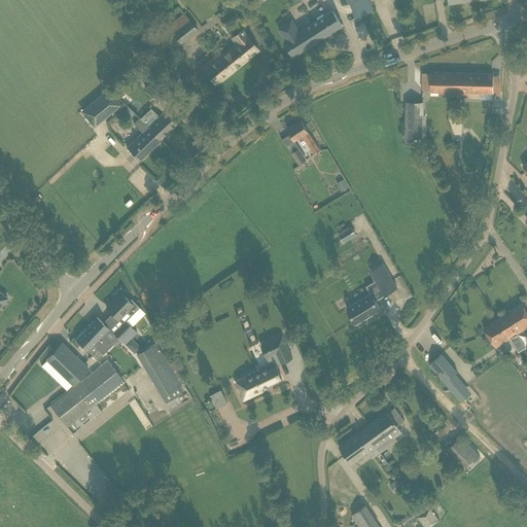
[(286,23),(278,28),(286,40),(284,41),(288,47),(293,56),(341,26),(336,16),(332,11),(324,15),(323,13),(316,18),(317,20),(296,33),(289,21),(286,23)]
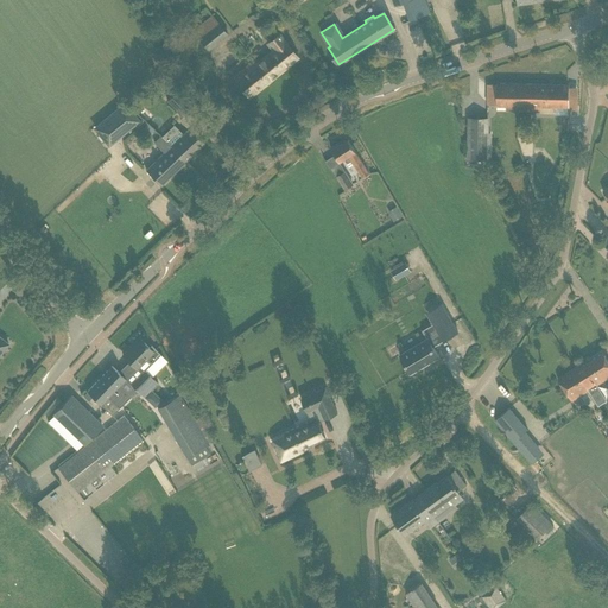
[(192,30),(208,50),(228,35),(213,14),(192,30)]
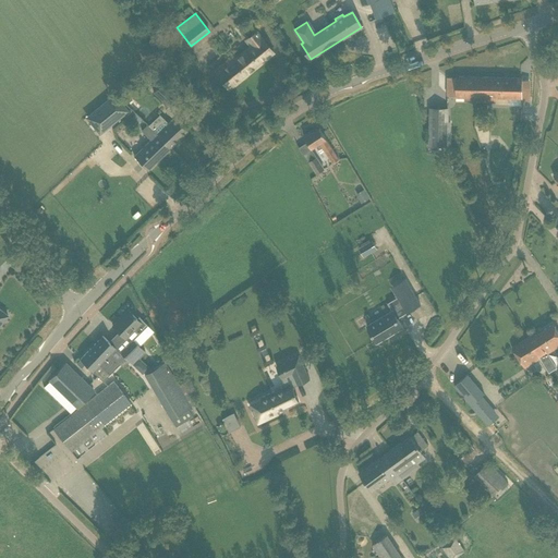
[(251,46),(237,58),(234,55),(214,71),(228,88),(273,52),(256,32),(246,39),(251,46)]
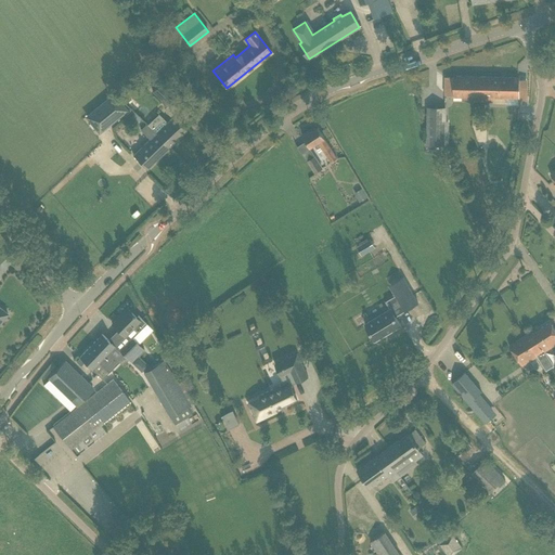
[(462,102),(473,102),(473,77),(453,76),(453,77),(444,77),(444,95),(453,95),(453,98),(462,98),(462,102)]
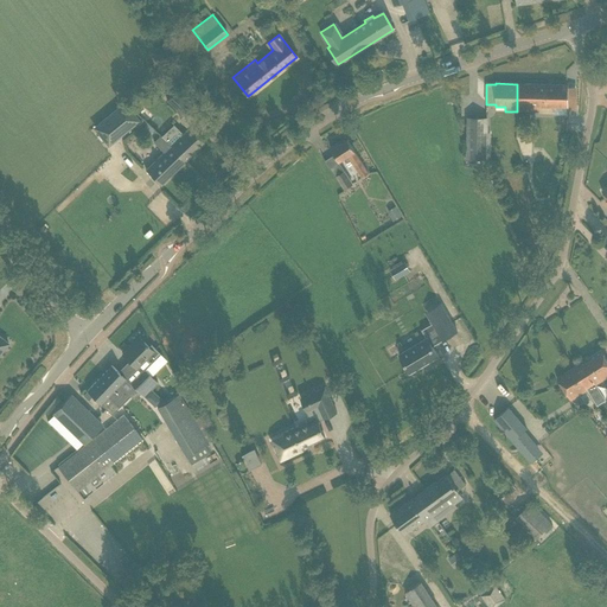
[(517,84),(517,112),(538,113),(540,107),(567,107),(567,84),(517,84)]
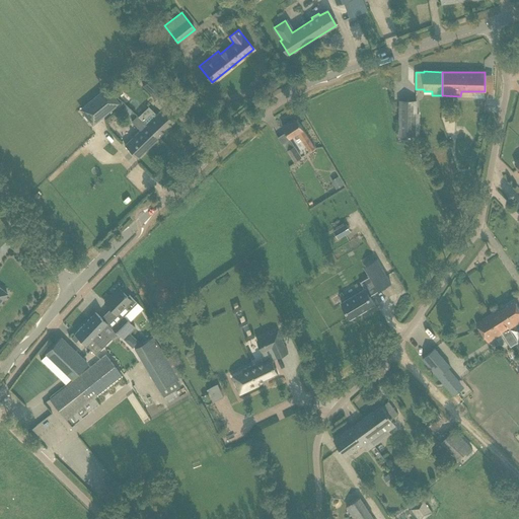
[(143,85),(157,99),(164,92),(149,78),(143,85)]
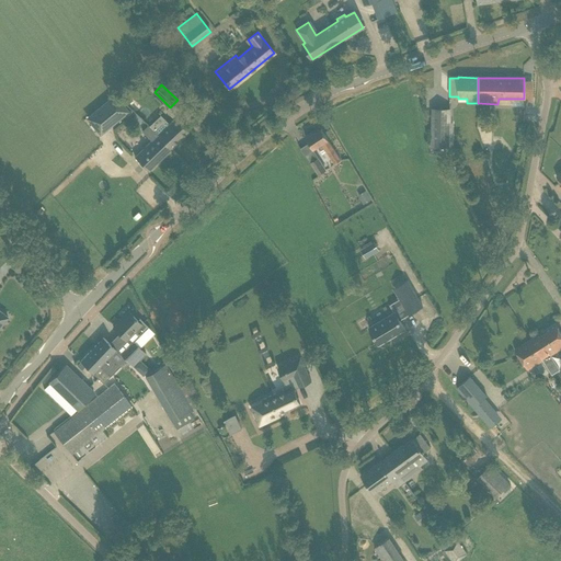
[(86,118),(100,136),(129,112),(114,93),(86,118)]
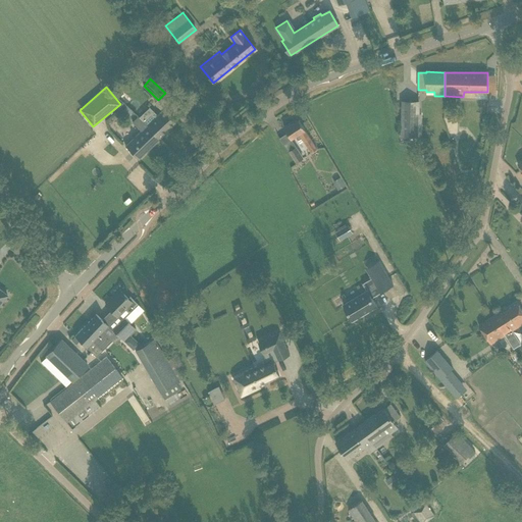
[(420,114),(420,102),(404,102),(404,137),(422,137),(422,114),(420,114)]
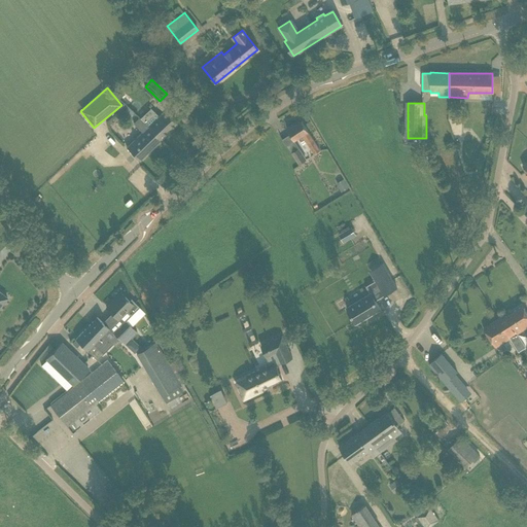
[(139,118),(161,140),(177,124),(165,111),(159,116),(150,108),(140,118),(139,118)]
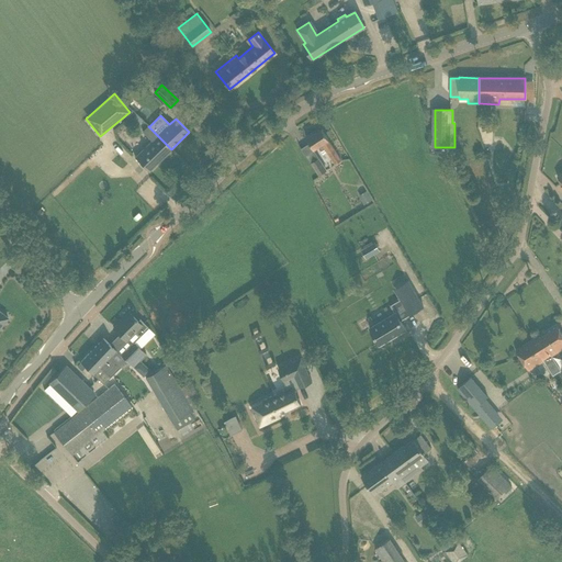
[(171,149),(148,126),(143,132),(152,141),(135,157),(148,171),(171,149)]
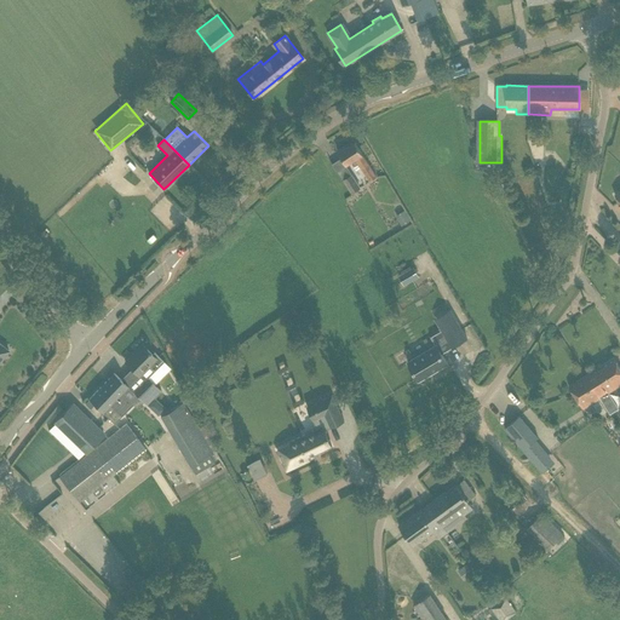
[(355,159),(369,182),(377,177),(362,155),(355,142),(338,153),(346,165),(355,159)]
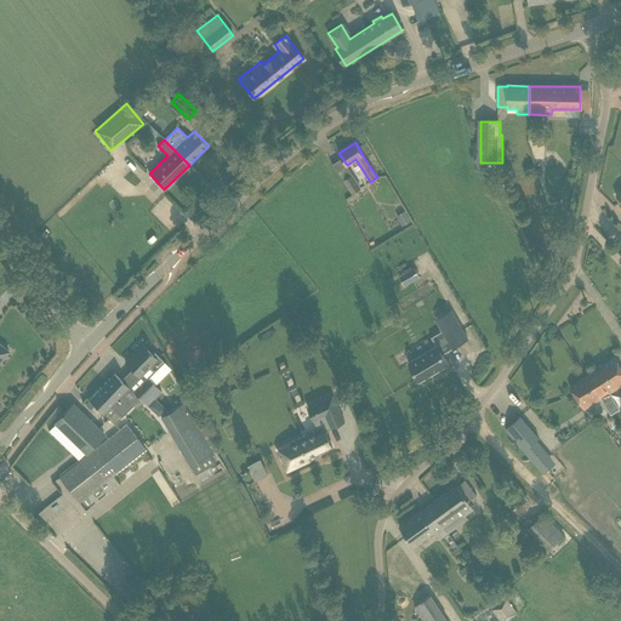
[(345,181),(353,194),(362,189),(352,175),(345,181)]
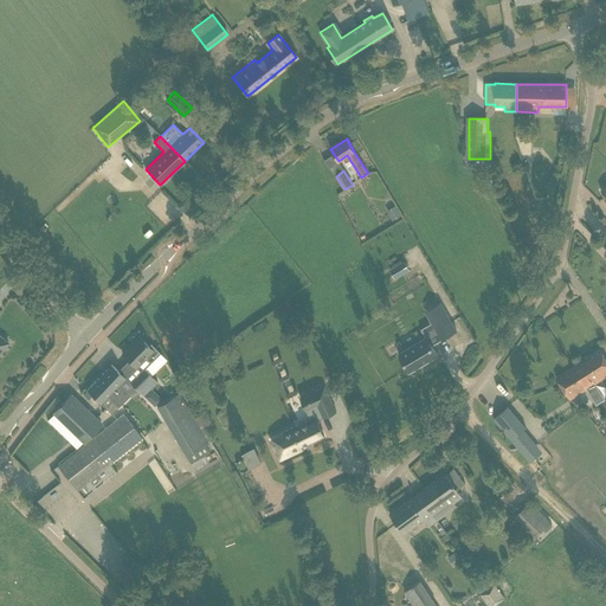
[(426,337),(398,354),(408,372),(437,355),(431,346),(442,339),(442,340),(457,331),(446,314),(431,322),(438,333),(427,339),(426,337)]
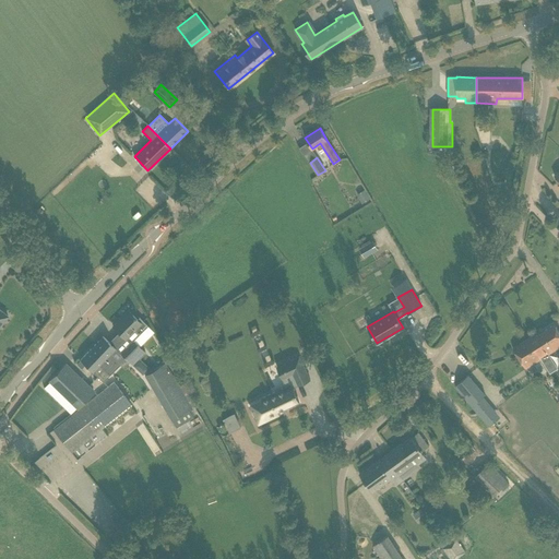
[(113,326),(120,334),(125,339),(133,330),(139,334),(147,325),(139,317),(137,319),(128,310),(113,326)]
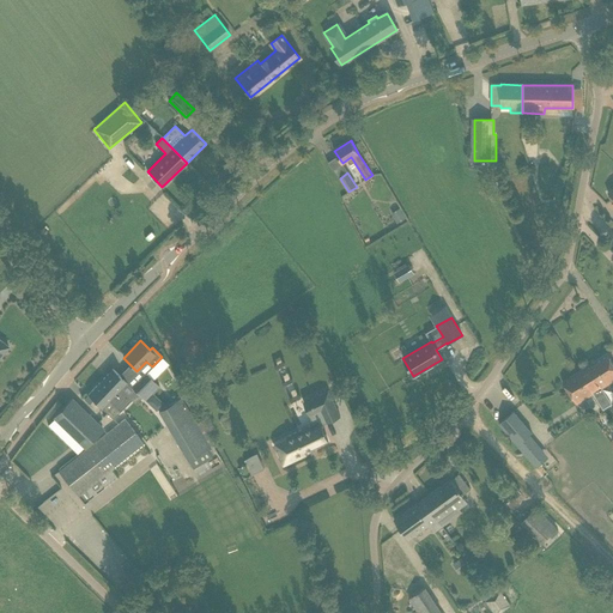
[(584,368),(580,371),(593,394),(602,408),(612,402),(602,387),(612,380),(612,365),(607,356),(586,369),(584,368)]
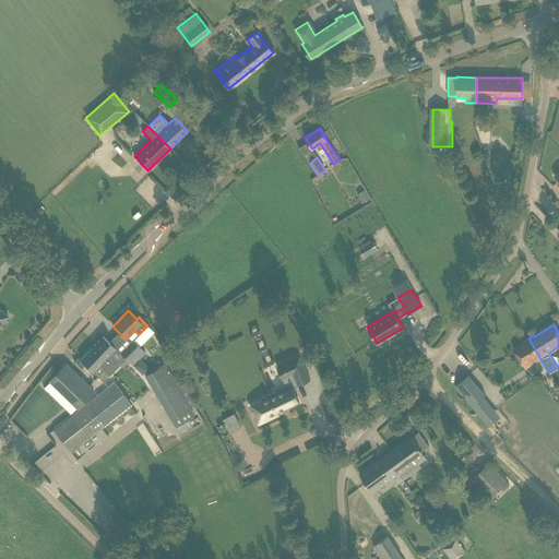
[(85,365),(103,381),(117,367),(106,357),(115,348),(103,336),(80,359),(85,365)]
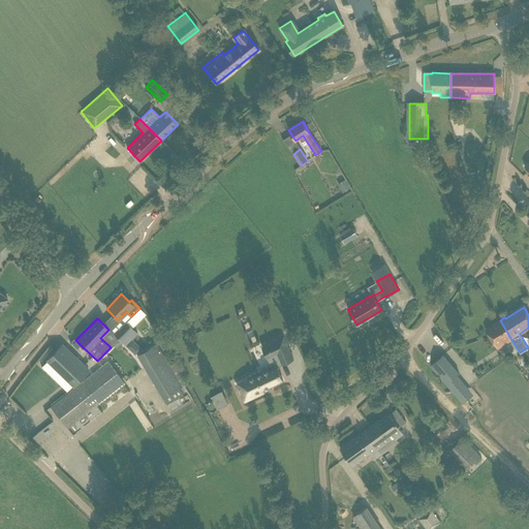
[(500,320),(485,330),(491,338),(497,348),(511,340),(500,320)]
